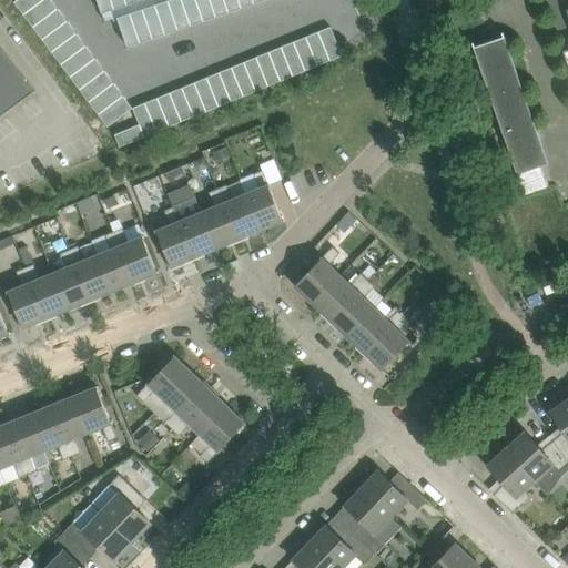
[(51,0),(12,0),(108,125),(132,107),(51,0)]
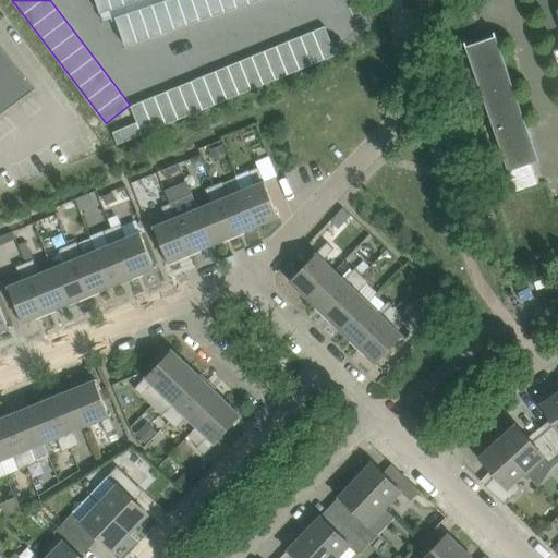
[(96,0),(104,22),(116,17),(126,46),(259,0),(96,0)]
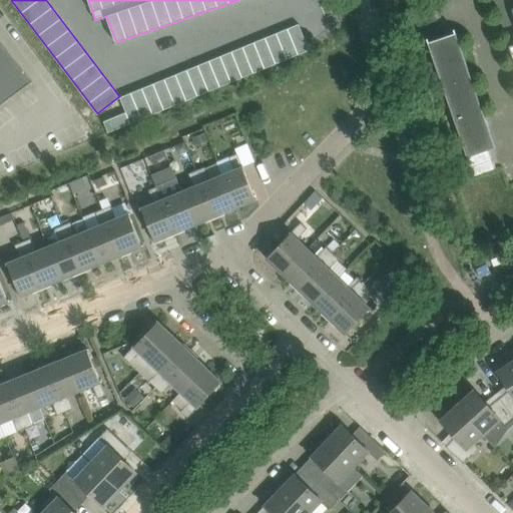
[(126,112),(104,121),(108,132),(169,107),(310,50),(300,24),(120,97),(126,112)]
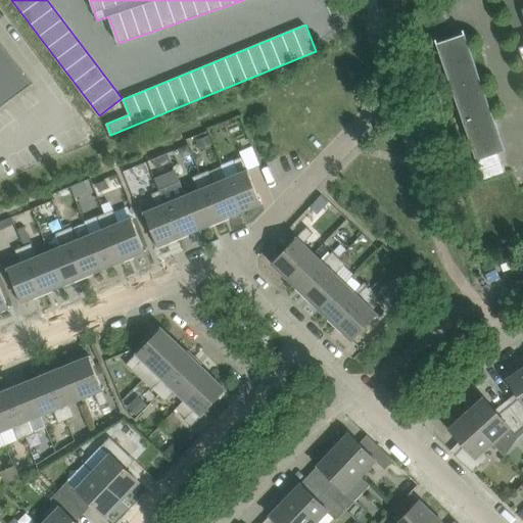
[(476,160),(500,152),(505,150),(465,34),(450,39),(436,43),(442,60),(436,65),(433,72),(433,79),(436,86),(440,91),(443,93),(445,95),(446,97),(450,108),(458,106),(476,160)]
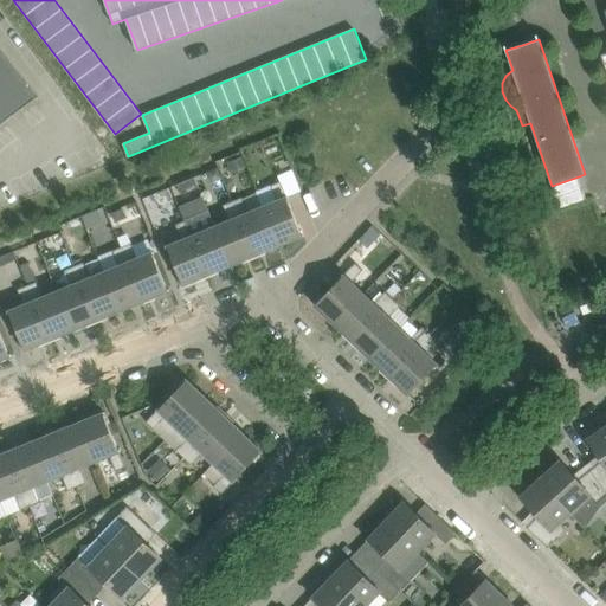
[(0,124),(37,97),(0,47),(0,124)]
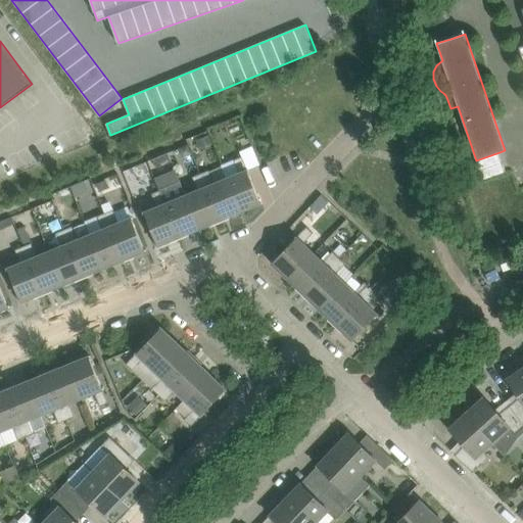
[(209,135),(196,140),(200,149),(214,143),(209,135)]
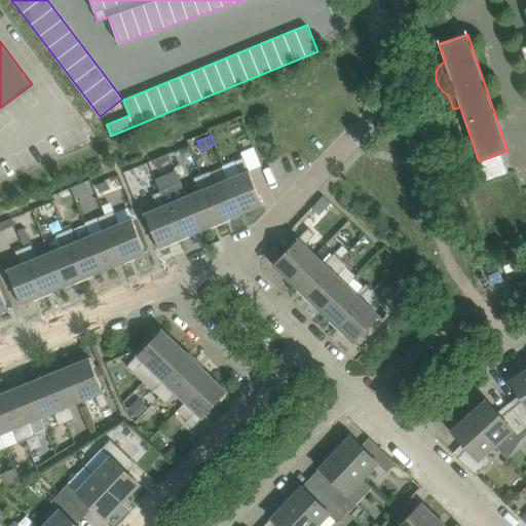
[(181,149),(183,154),(188,157),(194,155),(190,145),(181,149)]
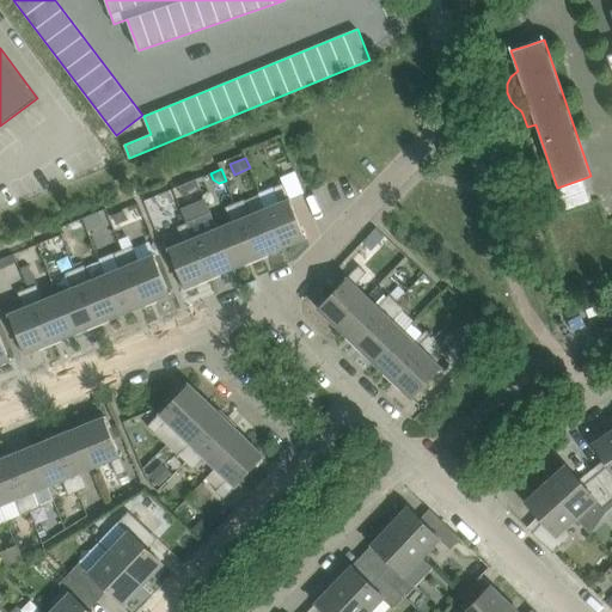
[(298,178),(295,170),(288,173),(291,181),(298,178)]
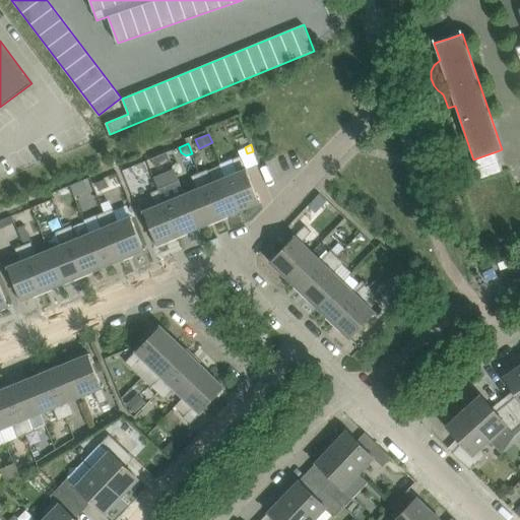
[(159,165),(170,161),(171,160),(168,152),(152,158),(155,167),(159,165)]
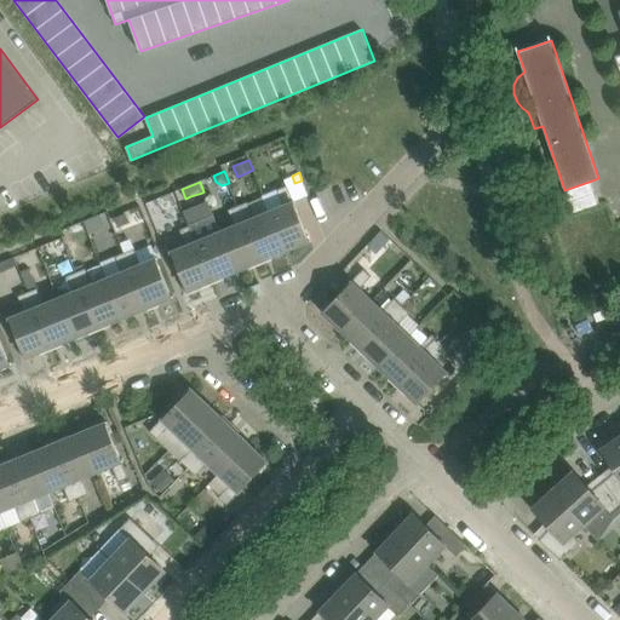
[(283,206),(269,212),(286,252),(311,241),(311,240),(310,240),(294,201),(293,201),(287,185),(277,190),(283,206)]
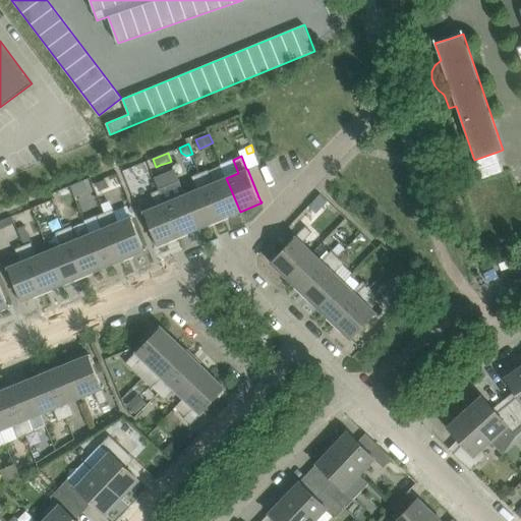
[(220,220),(240,212),(226,178),(221,167),(209,172),(208,170),(200,173),(220,220)]
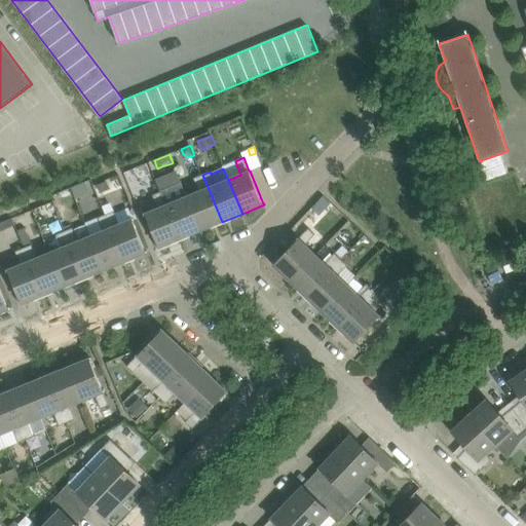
[(200,230),(222,222),(202,175),(194,178),(199,191),(189,196),(183,183),(182,183),(200,230)]
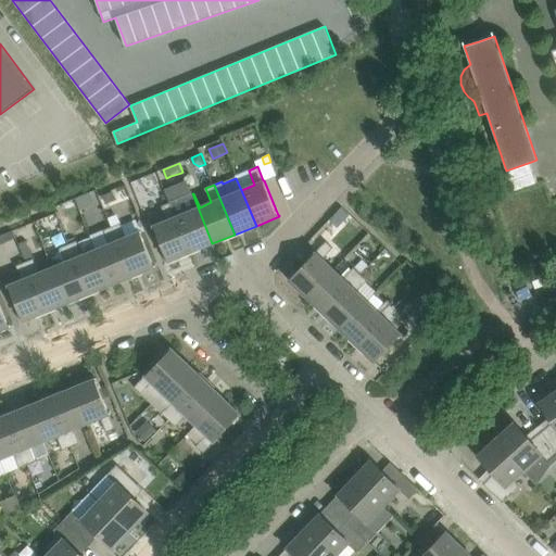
[(113,191),(102,196),(105,205),(116,200),(113,191)]
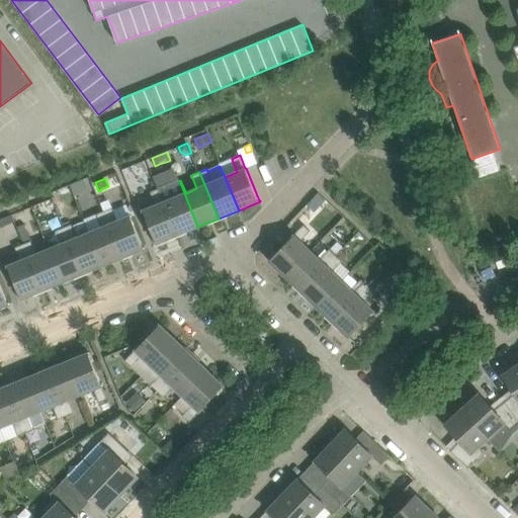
[(177,235),(197,227),(179,180),(158,189),(177,235)]
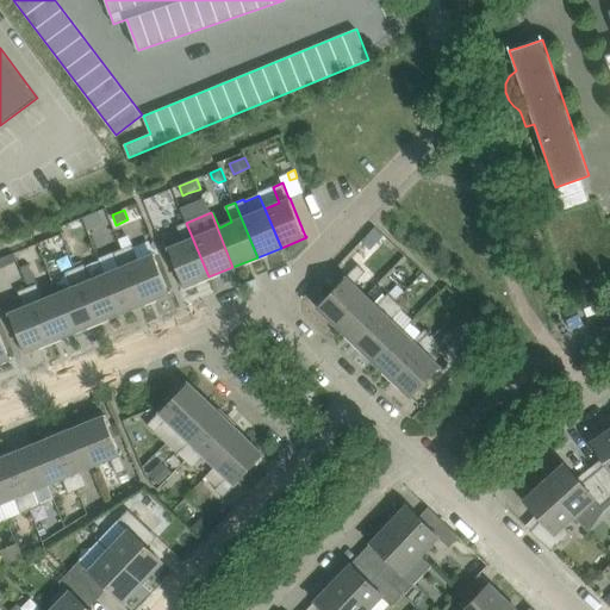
[(184,287),(209,277),(186,223),(178,226),(184,242),(169,248),(184,285),(182,286),(184,287)]
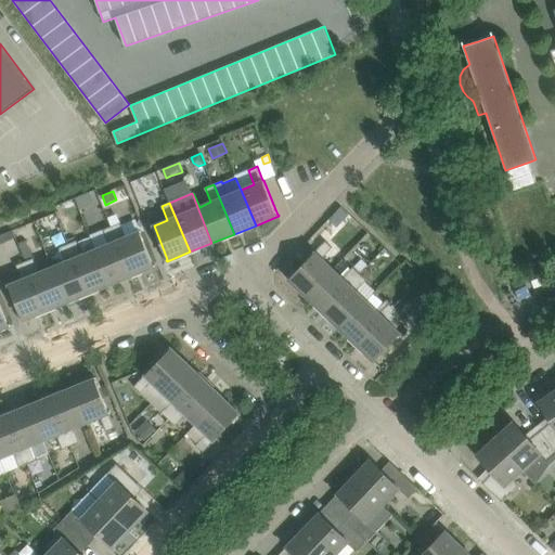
[(341,206),(332,217),(343,228),(352,217),(341,207),(341,206)]
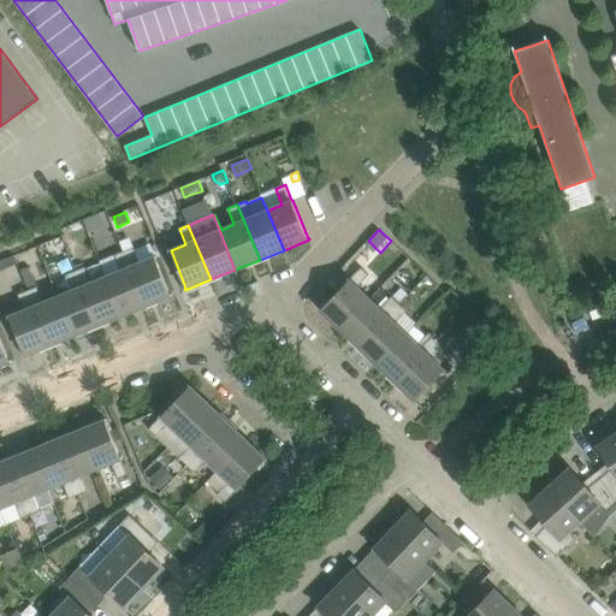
[(171,295),(155,256),(140,262),(134,247),(125,250),(147,306),(173,295),(172,294),(171,295)]
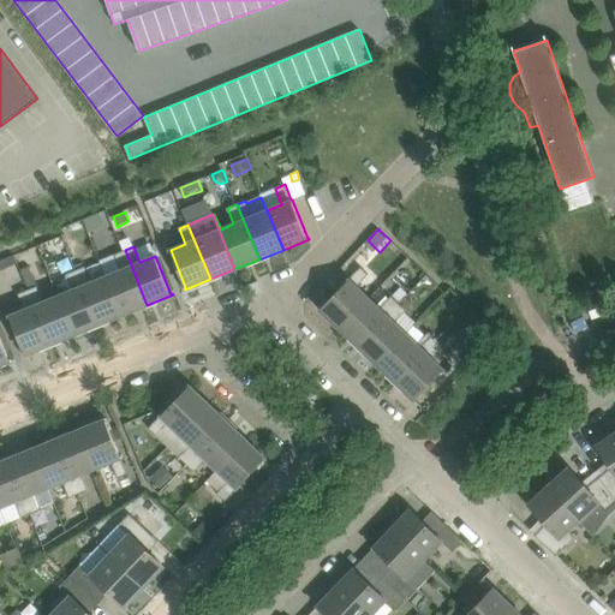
[(107,275),(123,315),(147,305),(125,250),(114,255),(120,270),(107,275)]
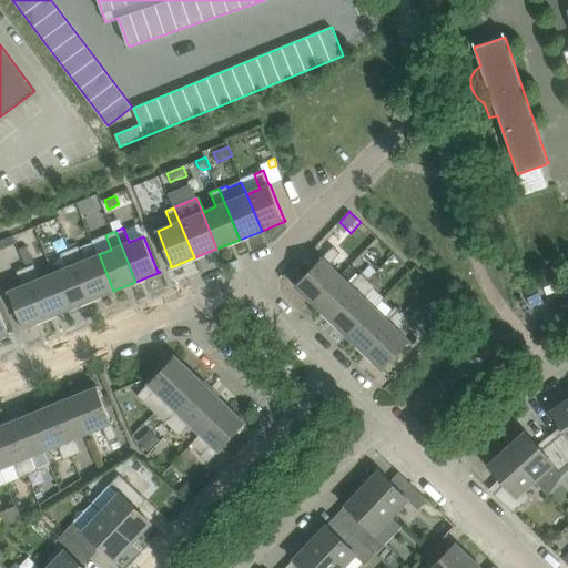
[(26,267),(47,318),(69,310),(53,273),(40,279),(34,264),(28,246),(19,250),(26,267)]
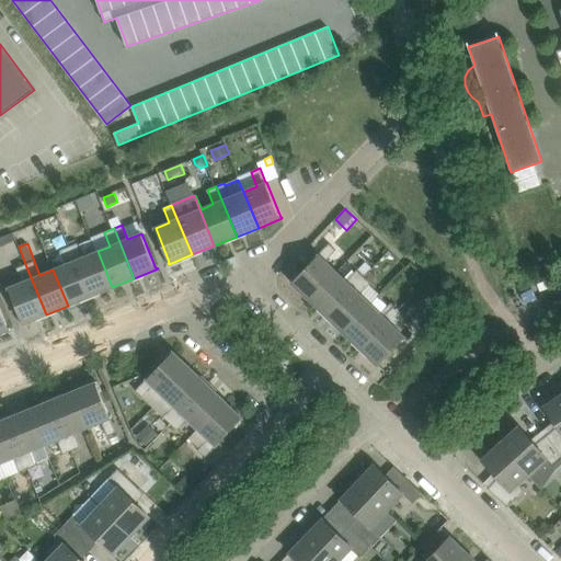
[(112,287),(98,251),(83,258),(78,243),(69,247),(90,297),(112,287)]
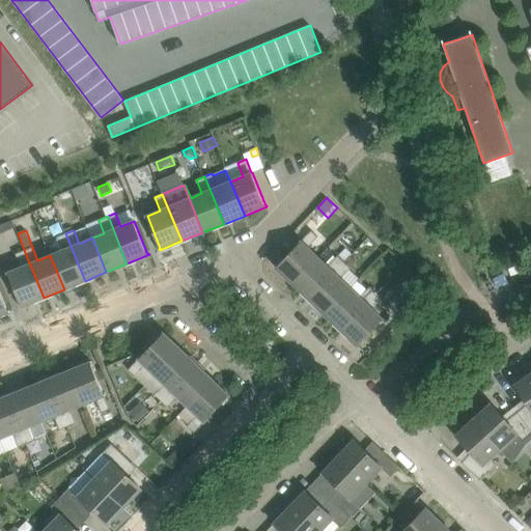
[(309,247),(318,236),(312,230),(302,241),(301,240),(300,241),(301,242),(277,267),(276,266),(275,267),(292,282),(317,256),(309,247)]
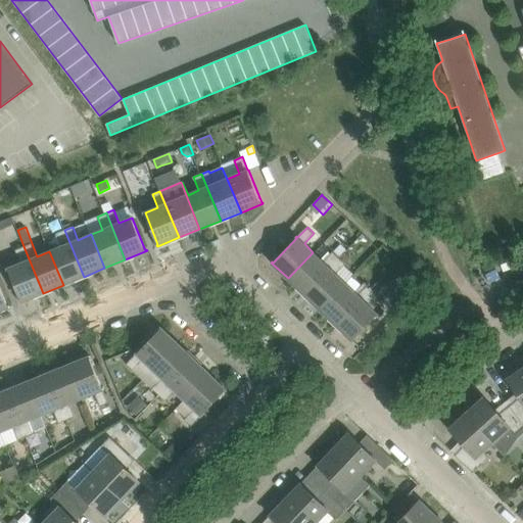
[(84,277),(64,230),(56,233),(61,246),(49,251),(63,285),(84,277)]
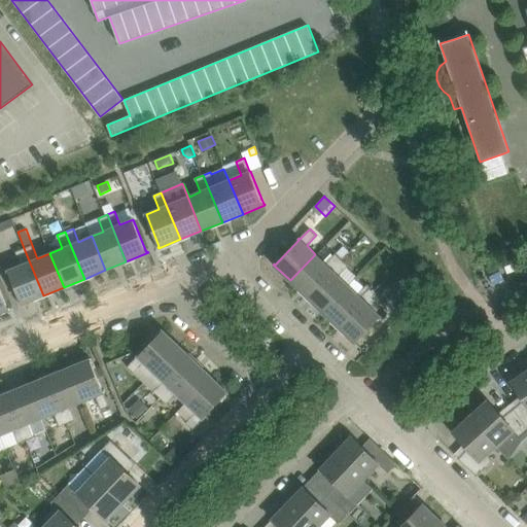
[(342,259),(348,253),(350,251),(344,246),(336,253),(342,259)]
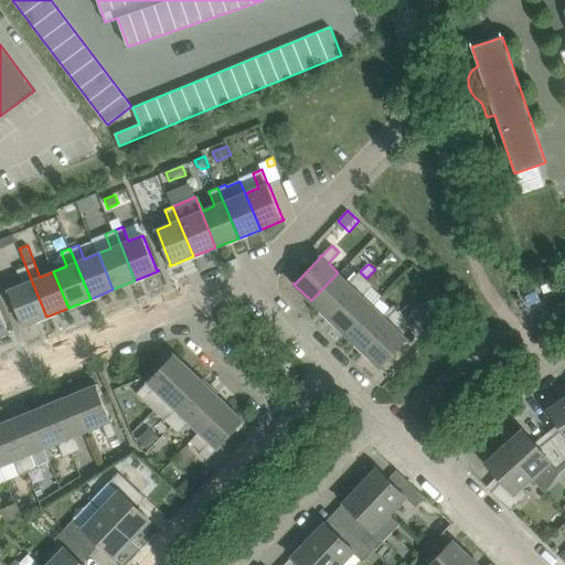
[(46,317),(25,266),(17,270),(22,285),(9,290),(23,324),(22,326),(22,327),(46,317)]
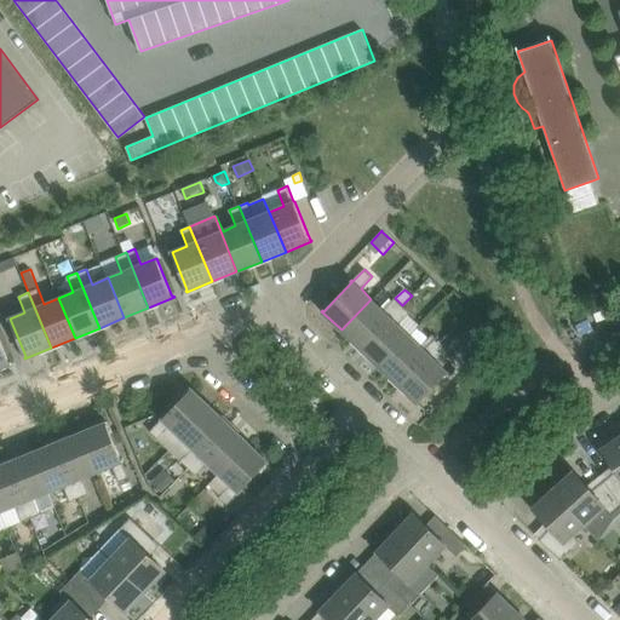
[(361,349),(402,305),(395,298),(383,310),(371,299),(342,329),(361,349)]
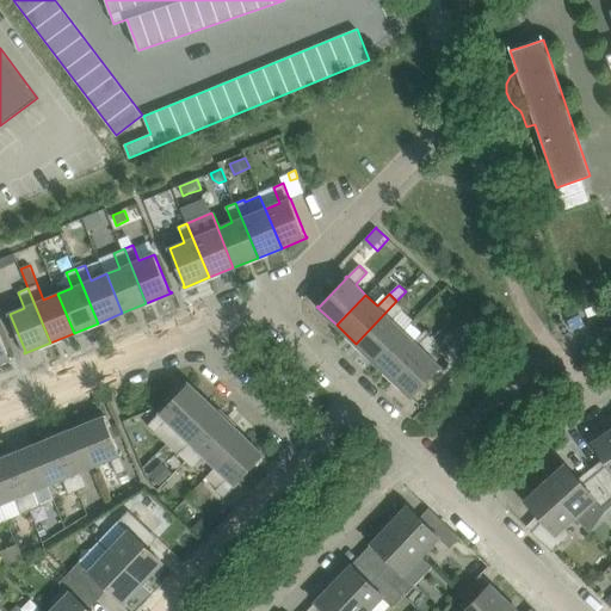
[(375,362),(405,331),(393,320),(405,308),(396,301),(356,344),(375,362)]
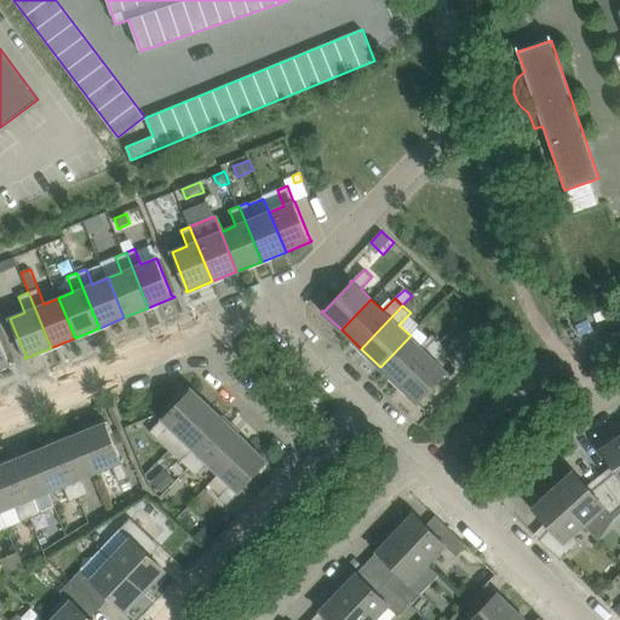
[(432,334),(429,339),(422,346),(411,336),(380,367),(400,386),(441,343),(432,334)]
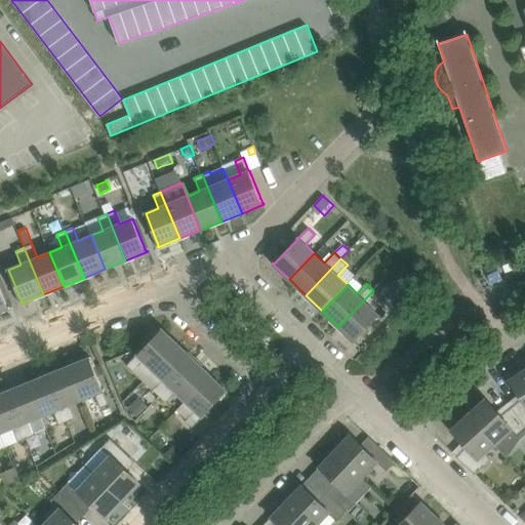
[(8,307),(0,286),(0,312),(10,308),(9,307),(8,307)]
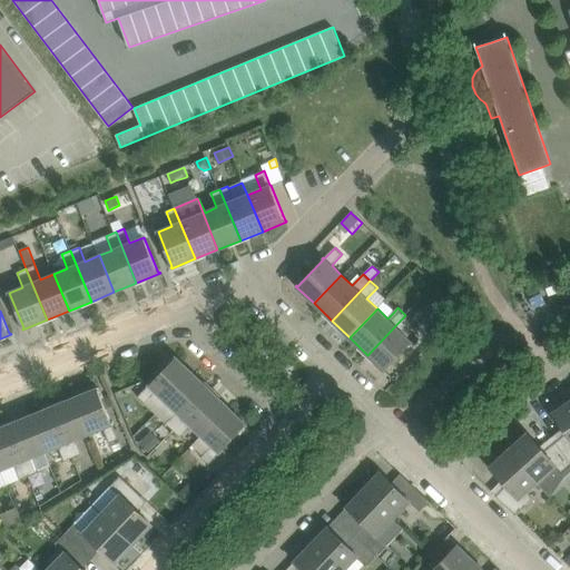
[(405,315),(367,355),(385,372),(386,371),(385,370),(411,344),(412,344),(413,343),(401,332),(412,321),(405,315)]
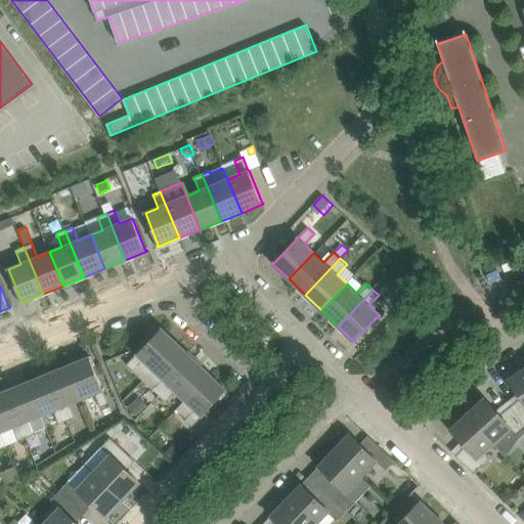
[(153,369),(178,343),(161,328),(160,329),(161,329),(137,353),(136,353),(137,354),(127,364),(133,370),(143,361),(153,369)]
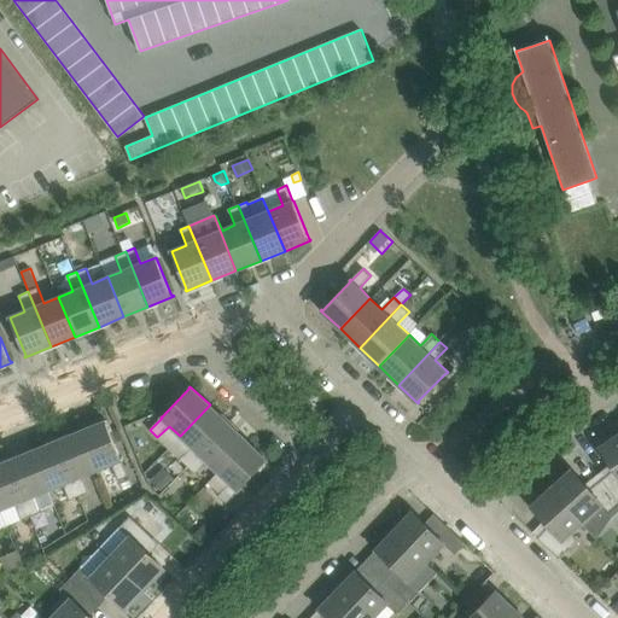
[(229,424),(210,404),(180,436),(192,448),(180,460),(187,467),(229,424)]
